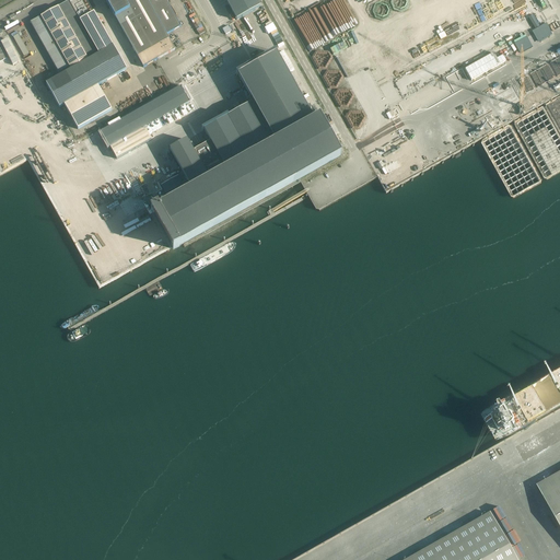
[(90,14),(81,0),(71,0),(70,1),(69,1),(31,22),(60,76),(46,84),(59,107),(126,70),(113,46),(98,55),(82,25),(79,21),(90,14)]
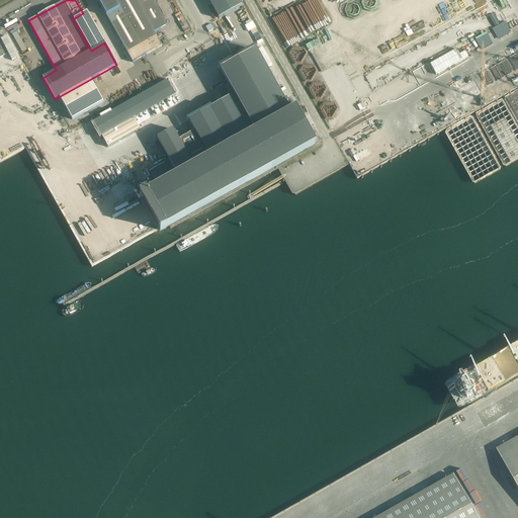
[(96,0),(133,63),(162,47),(154,32),(167,24),(153,0),(96,0)]
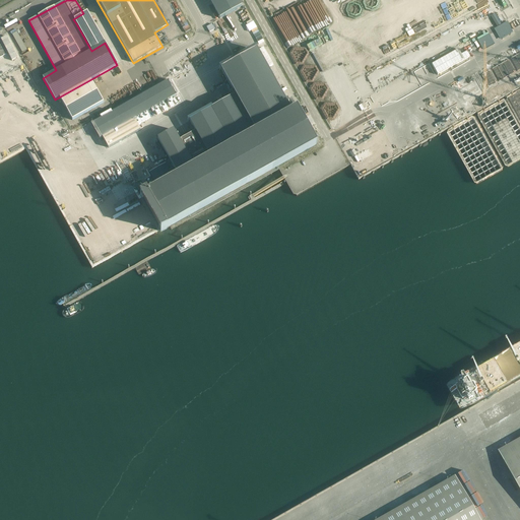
[(239,0),(208,0),(219,19),(243,6),(239,0)]
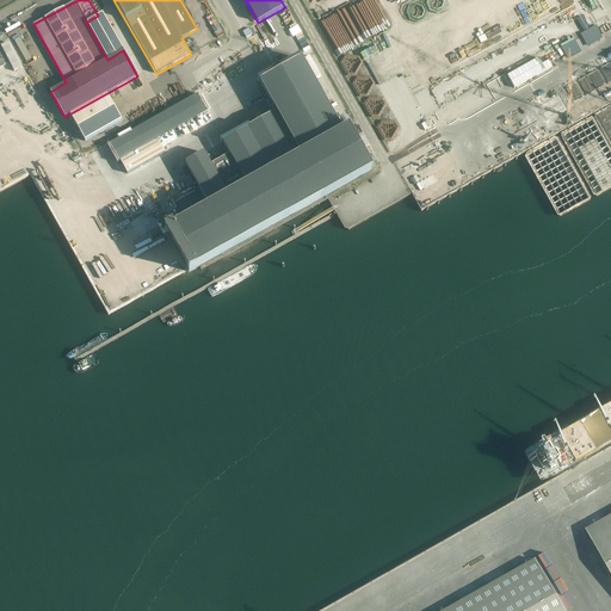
[(350,0),(378,53),(386,49),(359,0),(350,0)]
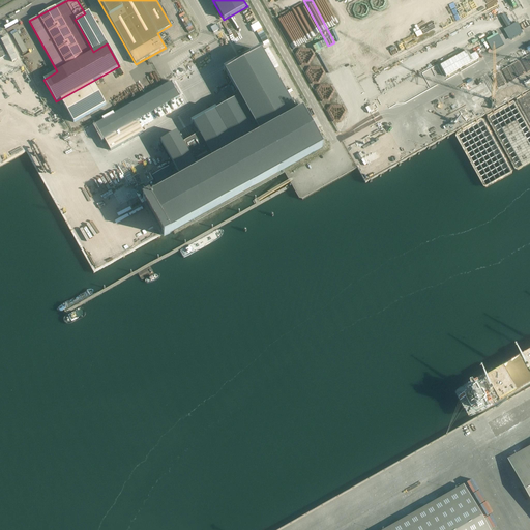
[(391,18),(381,0),(375,0),(386,20),(391,18)]
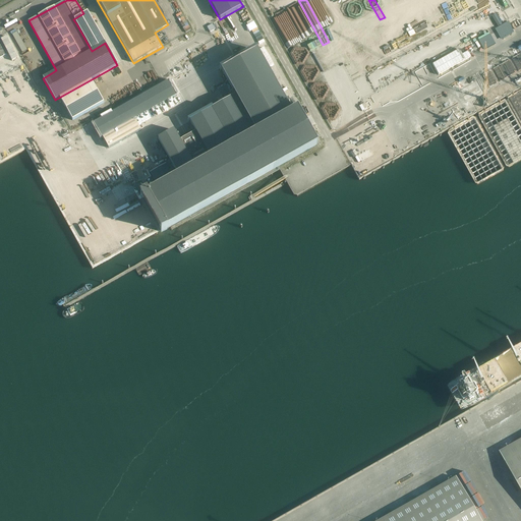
[(506,30),(493,0),(484,0),(500,33),(506,30)]
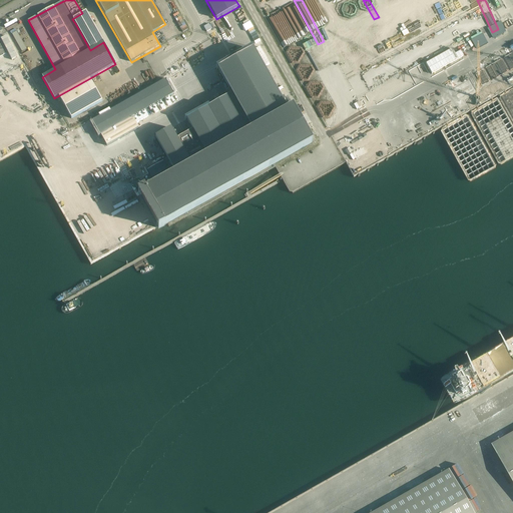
[(86,11),(82,13),(72,19),(90,50),(103,42),(86,11)]
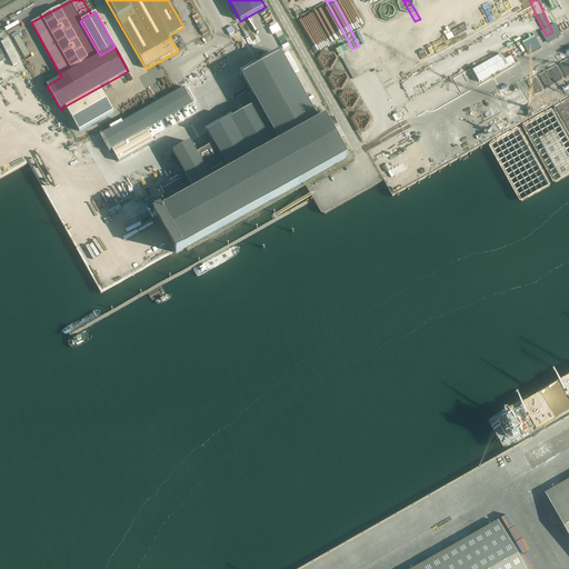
[(282,38),(283,40),(285,39),(279,26),(273,28),(279,40),(282,38)]
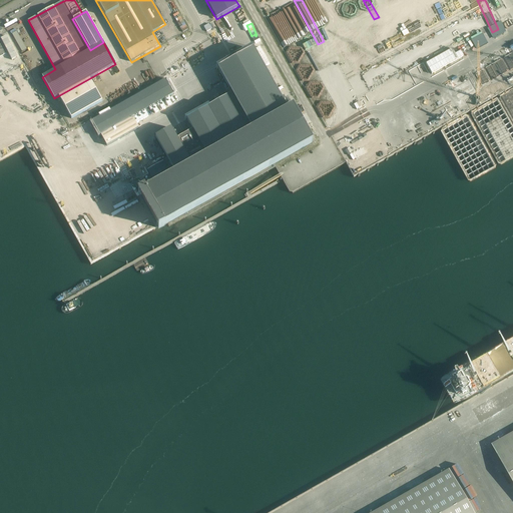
[(15,37),(21,34),(19,29),(13,32),(15,37)]
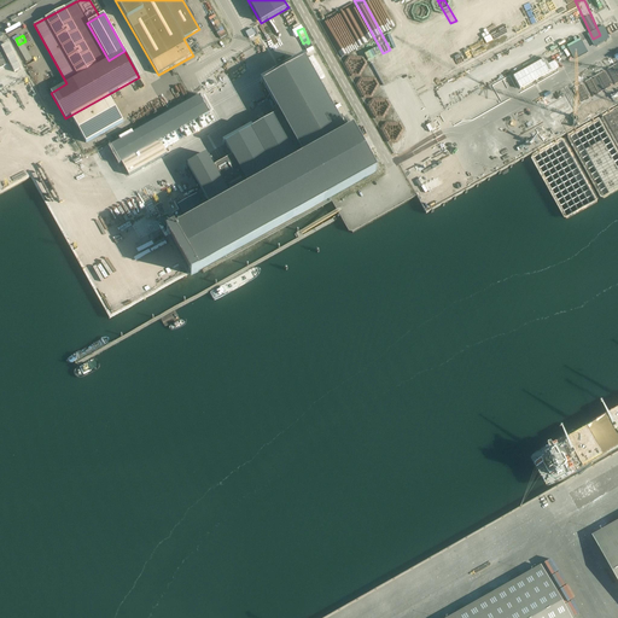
[(397,74),(420,115),(426,111),(421,103),(420,103),(396,58),(390,62),(397,74)]
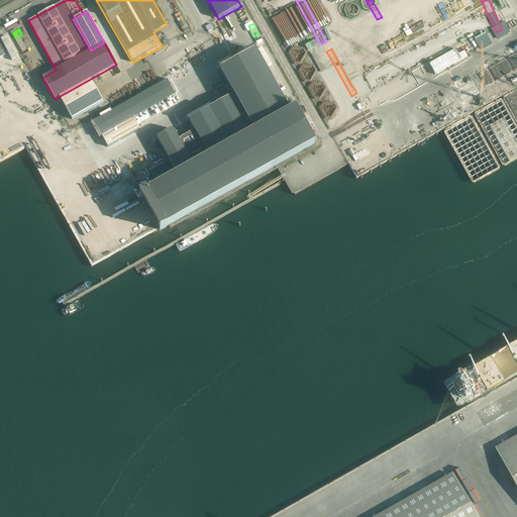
[(143,193),(139,195),(140,196),(140,197),(141,198),(156,224),(159,229),(160,231),(165,228),(165,227),(273,168),(276,166),(314,143),(295,109),(289,112),(254,50),(219,70),(233,95),(219,103),(198,67),(179,77),(200,114),(188,120),(194,130),(189,133),(187,131),(182,134),(183,136),(178,139),(172,129),(157,138),(177,175),(145,193),(144,192),(143,193)]
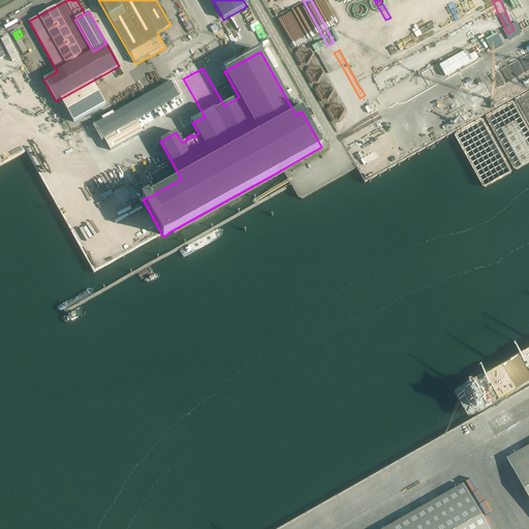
[(220,57),(223,55),(222,53),(212,58),(214,62),(221,59),(220,57)]
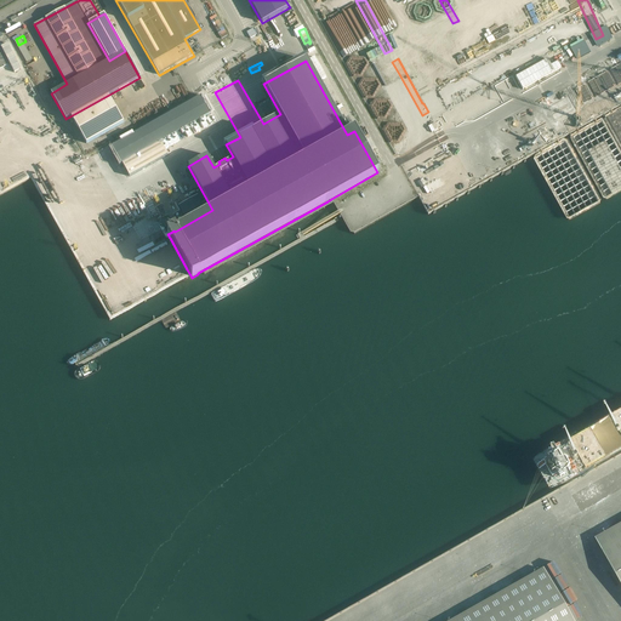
[(411,73),(425,101),(431,98),(417,70),(411,73)]
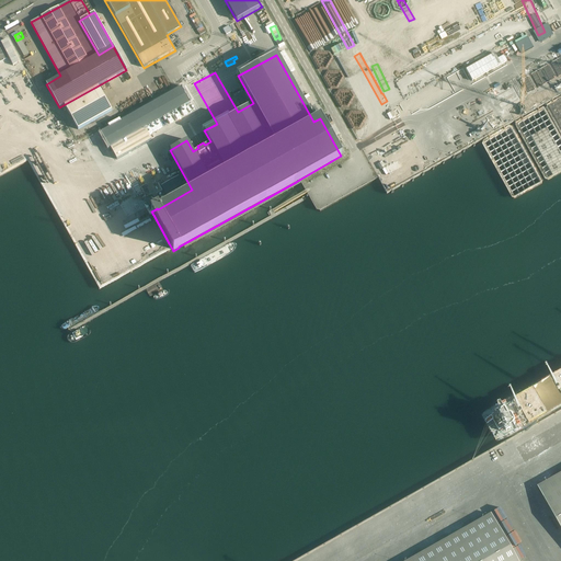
[(421,89),(426,87),(425,84),(412,89),(414,95),(423,92),(421,89)]
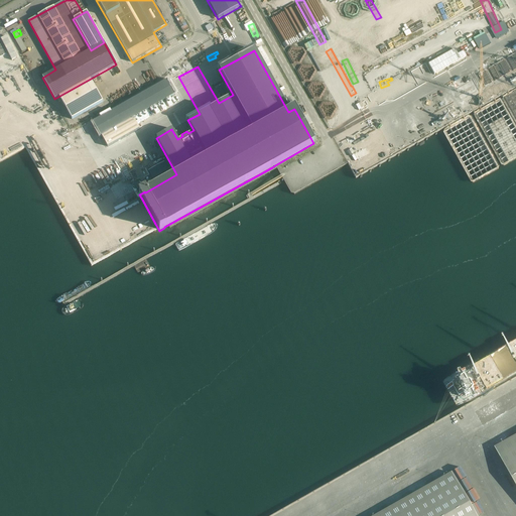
[(103,102),(90,80),(58,97),(72,120),(103,102)]
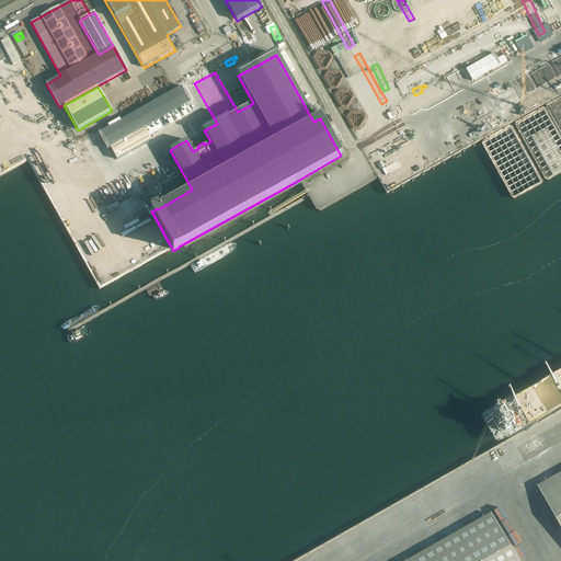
[(14,89),(15,96),(36,95),(35,88),(14,89)]
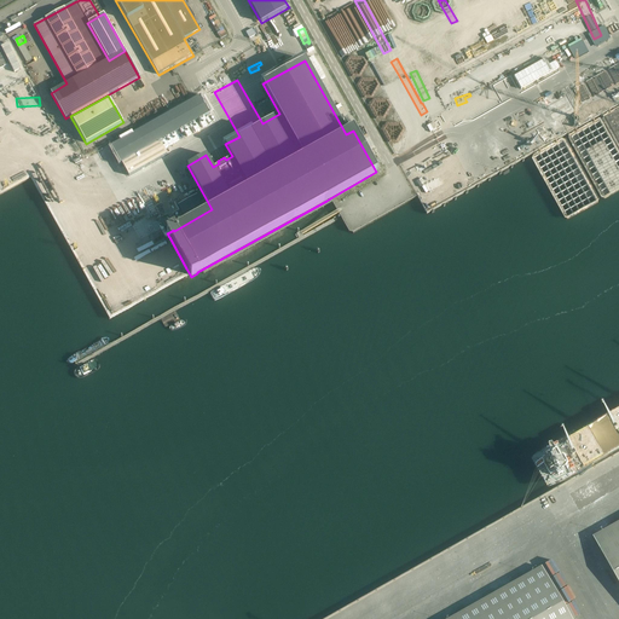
[(200,97),(110,146),(120,163),(121,163),(160,142),(163,148),(203,126),(200,119),(209,114),(200,97)]
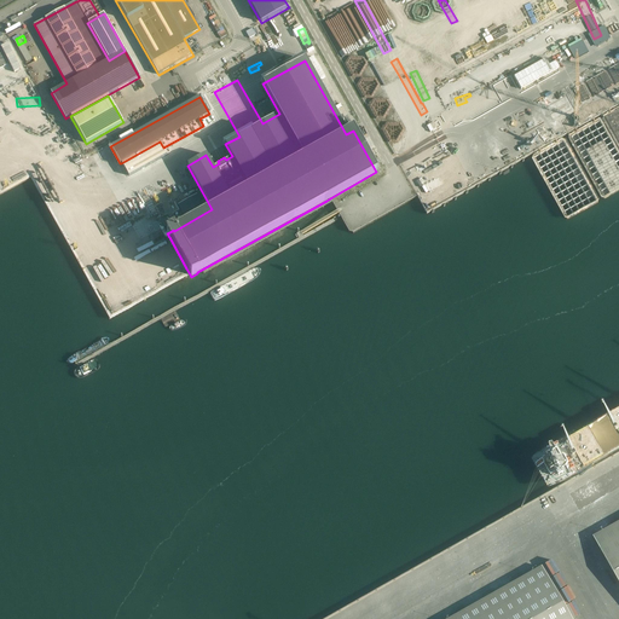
[(427,100),(437,125),(443,122),(434,98),(427,100)]
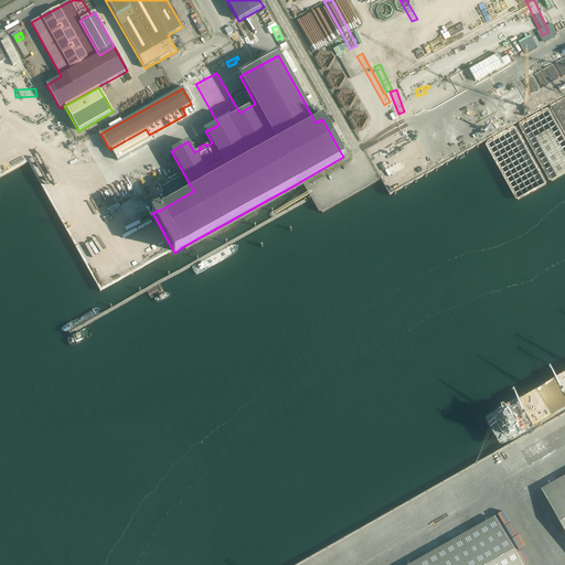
[(390,102),(384,105),(395,125),(401,121),(390,102)]
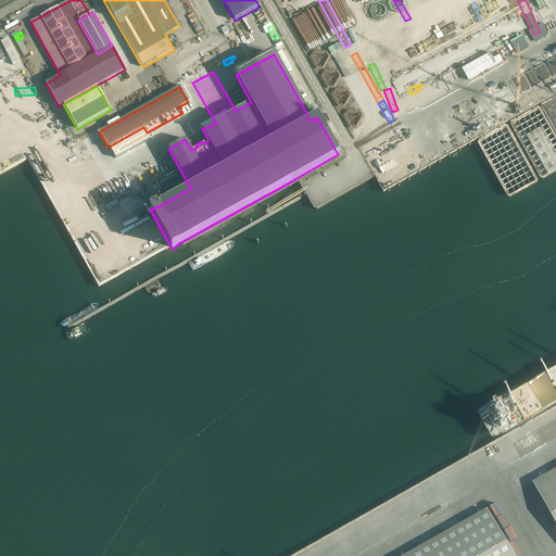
[(150,138),(147,133),(143,127),(109,147),(115,158),(150,138)]
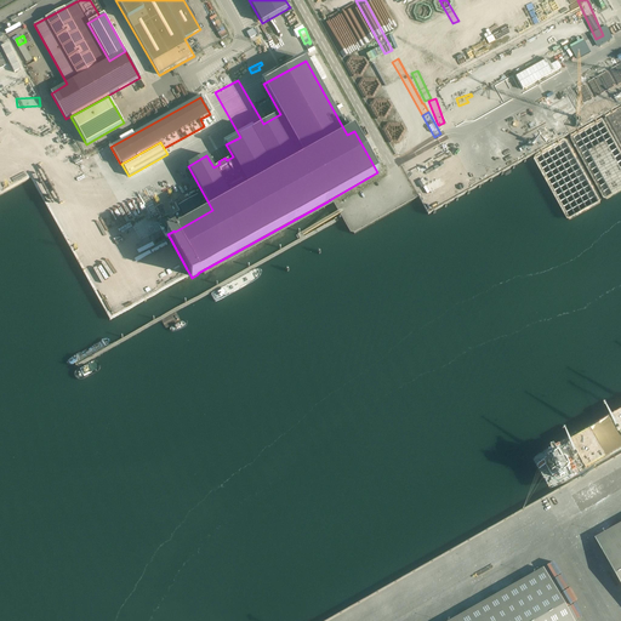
[(524,158),(522,153),(537,147),(535,142),(493,160),(496,169),(495,170),(524,158)]
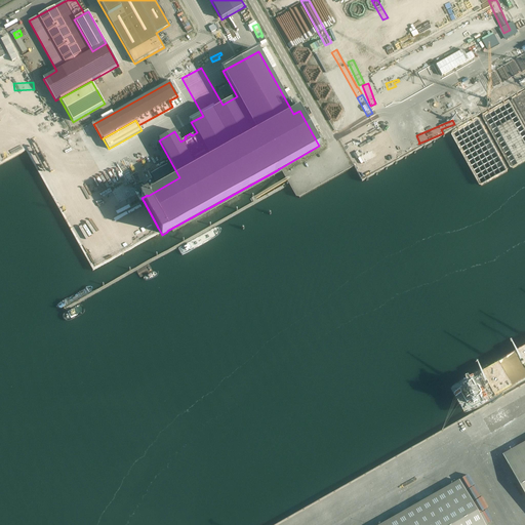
[(416,139),(394,149),(397,156),(418,146),(416,139)]
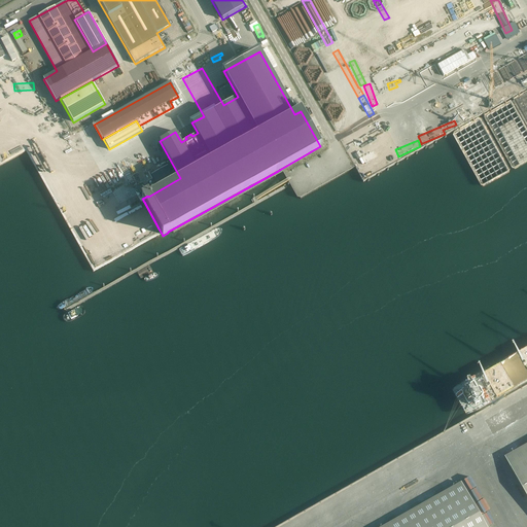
[(175,180),(154,142),(138,151),(160,189),(175,180)]
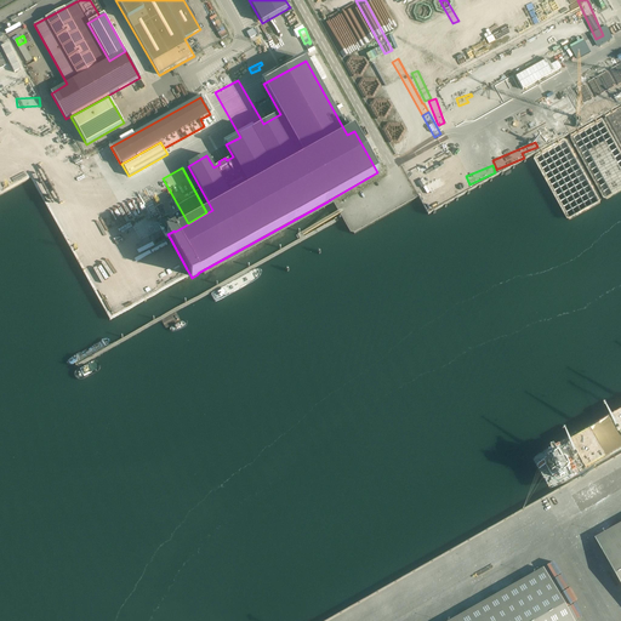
[(620,524),(596,539),(620,584),(620,524)]
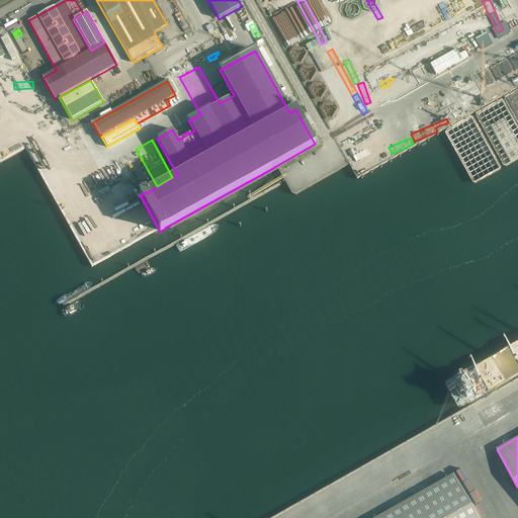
[(477,517),(452,475),(375,517),(477,517)]
